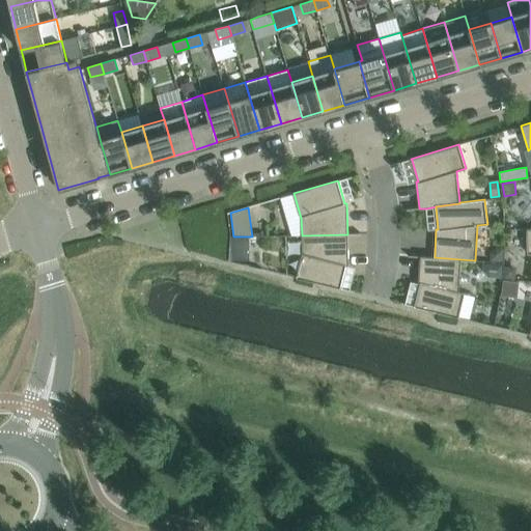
[(302,253),(296,278),(297,278),(313,282),(340,288),(340,287),(345,266),(348,266),(347,234),(302,235),(302,253)]
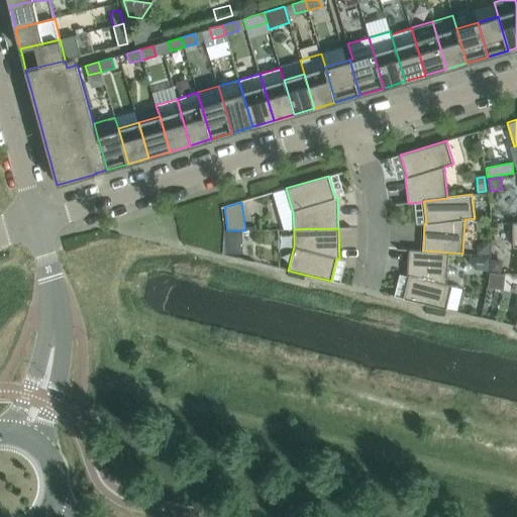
[(241,251),(241,231),(226,231),(227,252),(241,251)]
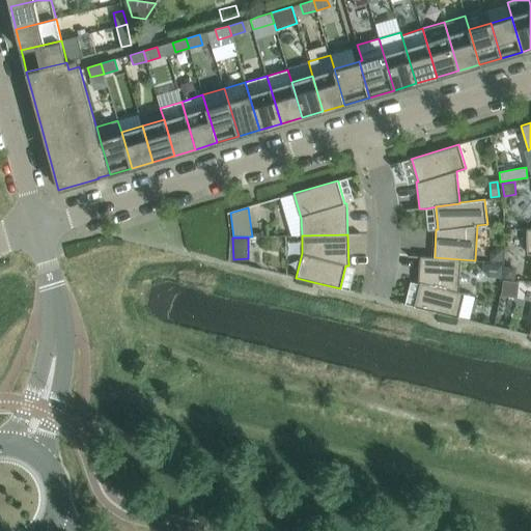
[(491,254),(490,261),(502,261),(503,249),(497,249),(491,254)]
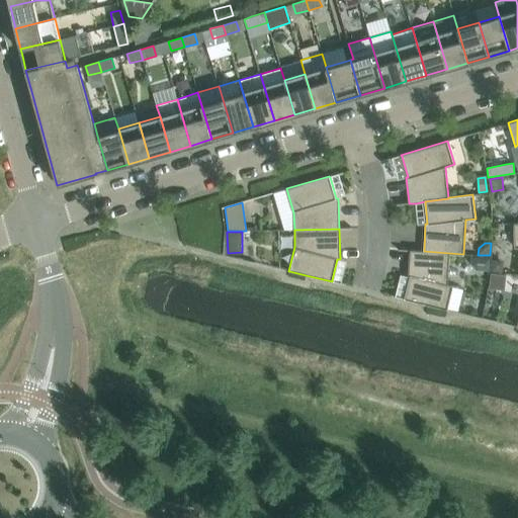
[(405,297),(405,299),(429,305),(447,310),(447,309),(458,311),(463,289),(452,286),(452,285),(447,284),(449,253),(424,251),(410,250),(408,276),(410,276),(405,297)]
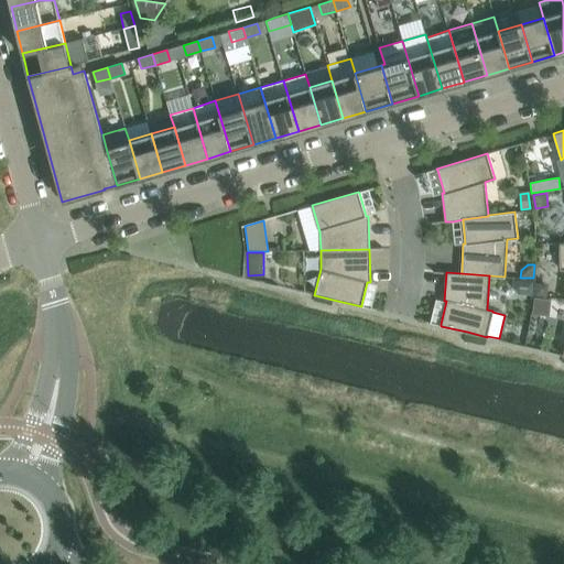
[(513,280),(512,288),(519,294),(532,295),(533,282),(513,280)]
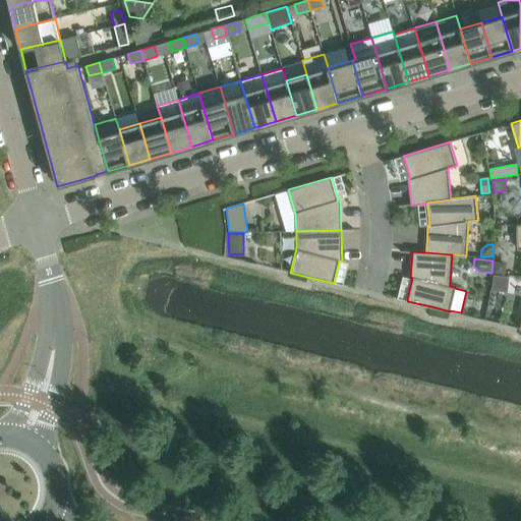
[(495,262),(494,273),(505,275),(506,269),(501,262),(495,262)]
